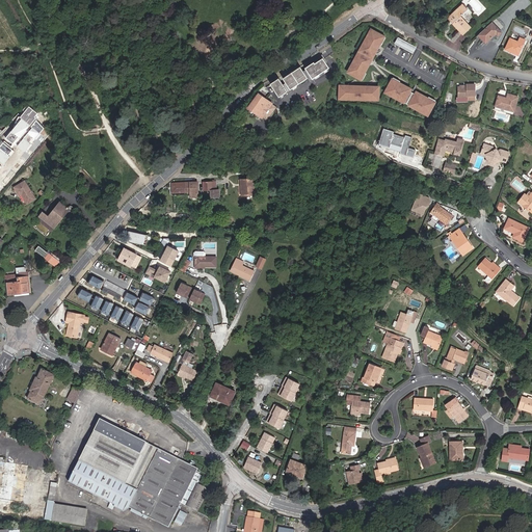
[(468,9),(462,4),(449,17),(454,22),(452,23),(463,34),(471,27),(460,16),(468,9)]
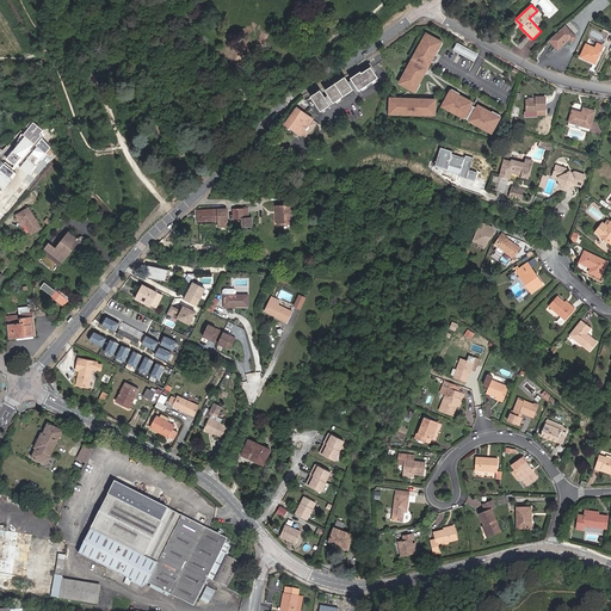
[(575,37),(565,25),(550,39),(559,49),(569,38),(572,41),(575,37)]
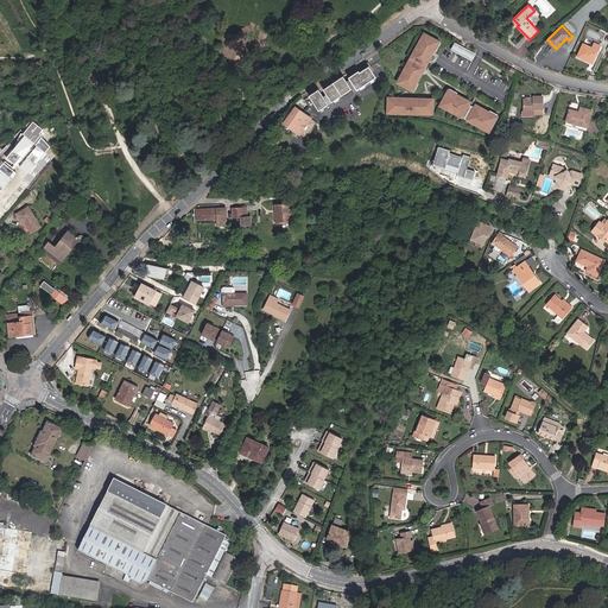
[(417,82),(416,82),(434,49),(435,50),(437,51),(442,43),(428,36),(422,44),(419,43),(418,46),(419,48),(415,56),(413,55),(410,62),(411,62),(406,70),(405,70),(403,74),(406,75),(400,84),(415,92),(419,83),(417,82)]
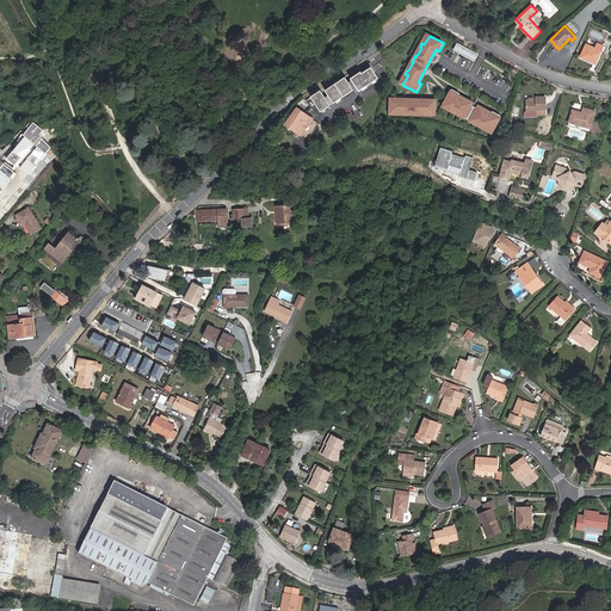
[(596,48),(586,44),(581,56),(596,63),(603,45),(597,43),(596,48)]
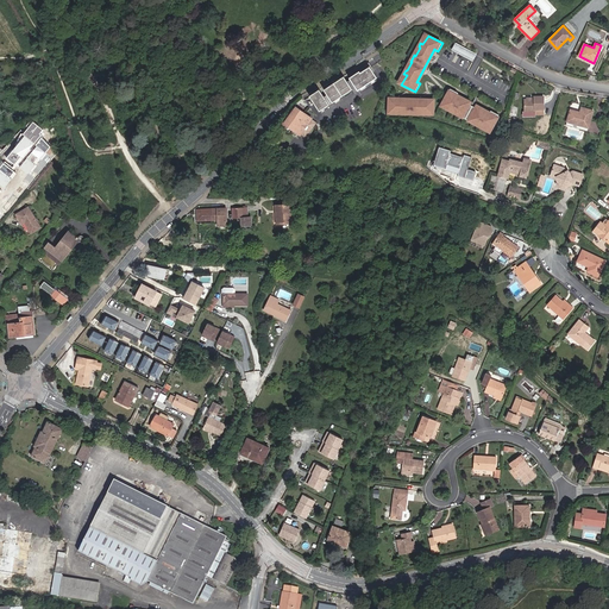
[(434,49),(416,82),(418,82),(435,50),(434,49)]
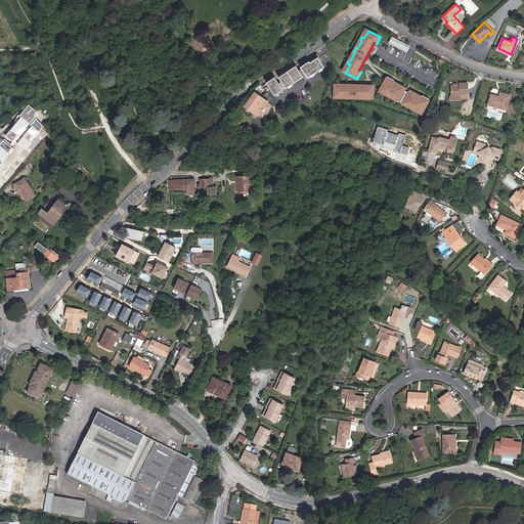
[(406,51),(409,47),(399,42),(397,46),(406,51)]
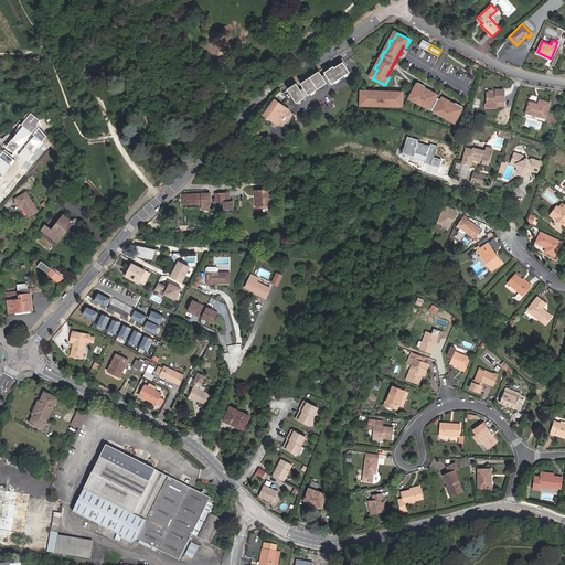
[(296,84),(287,89),(297,105),(331,82),(333,84),(350,73),(342,62),(322,76),(319,72),(300,84),(302,87),(300,89),(296,84)]
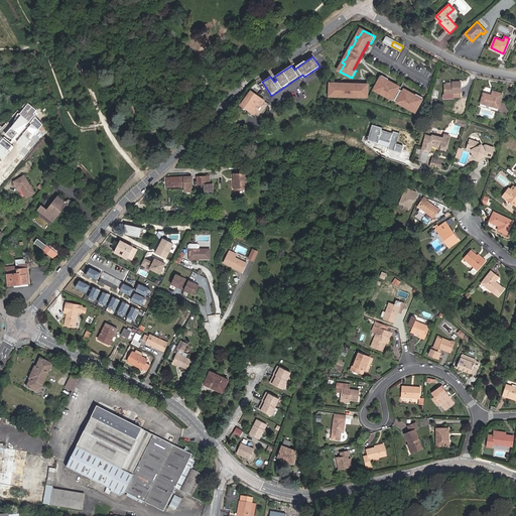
[(414,97),(414,98),(386,84),(387,82),(388,80),(381,76),(375,89),(382,93),(381,95),(384,96),(385,95),(392,99),(391,100),(397,103),(397,102),(404,106),(404,107),(407,109),(408,106),(416,111),(422,99),(415,95),(414,97)]
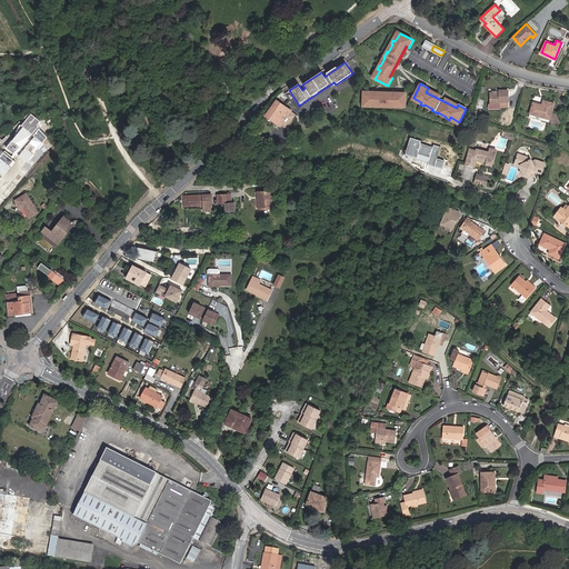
[(426,92),(457,108),(457,107),(427,90),(426,92)]
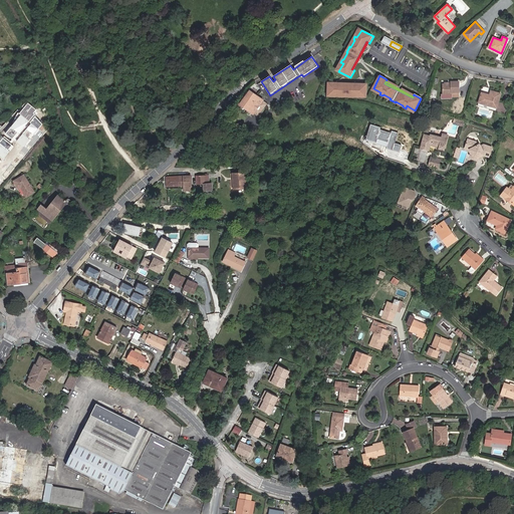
[(443,84),(443,94),(451,94),(451,92),(459,92),(459,81),(451,81),(451,83),(443,84)]
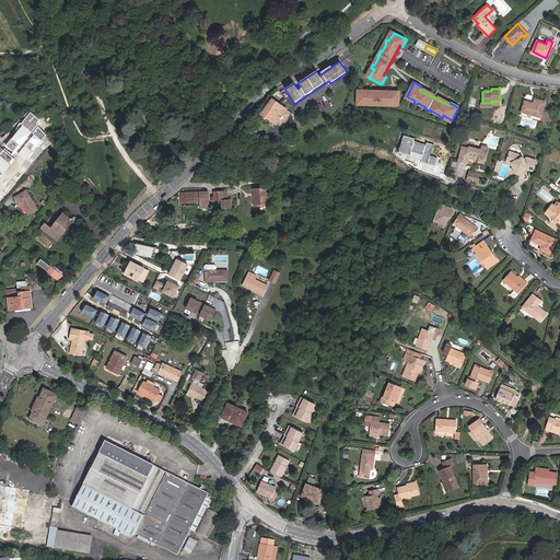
[(393,104),(398,104),(399,92),(394,92),(394,93),(384,93),(384,91),(373,91),(373,93),(363,92),(363,91),(358,90),(358,102),(363,103),(363,104),(372,104),(372,103),(384,103),(384,104),(393,105),(393,104)]
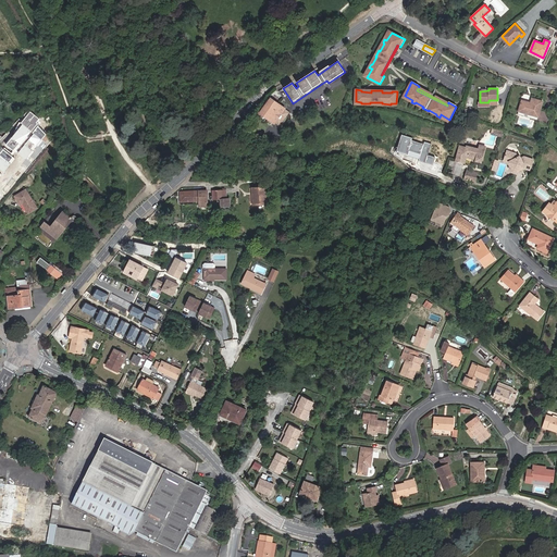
[(280,126),(291,112),(271,98),(260,112),(280,126)]
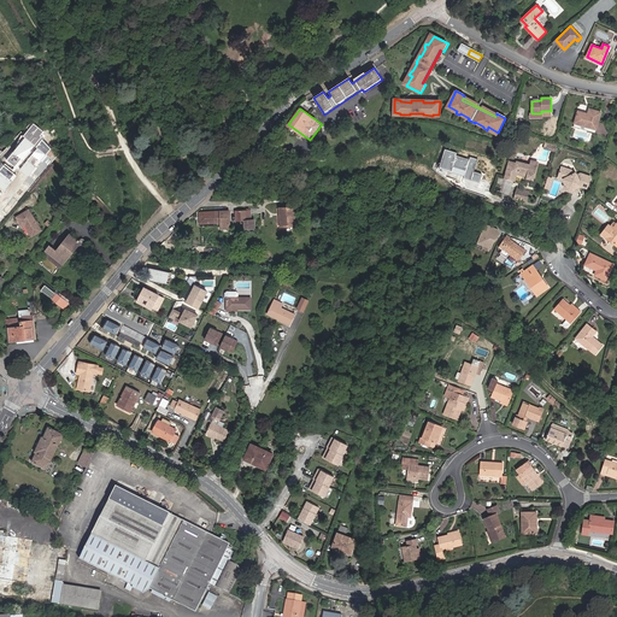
[(595,133),(601,112),(589,109),(588,113),(579,111),(575,123),(574,127),(595,133)]
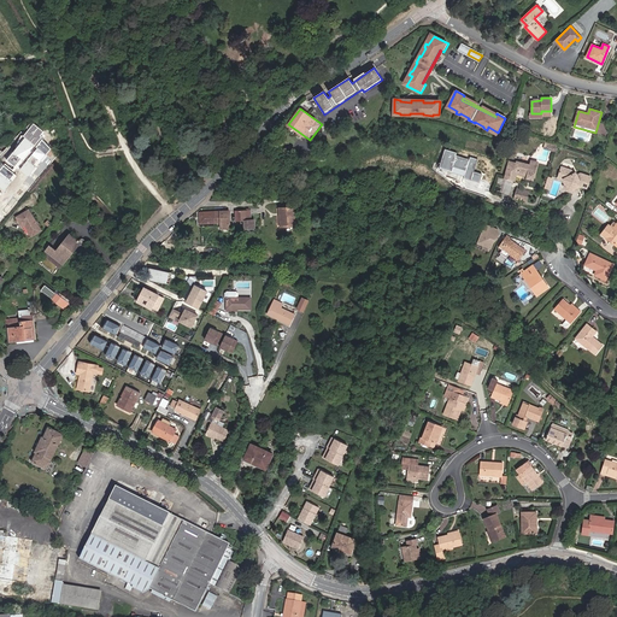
[(464,178),(480,182),(482,174),(474,171),(477,159),(470,157),(469,159),(456,156),(457,153),(445,148),(438,171),(445,177),(458,181),(460,175),(465,176),(464,178)]
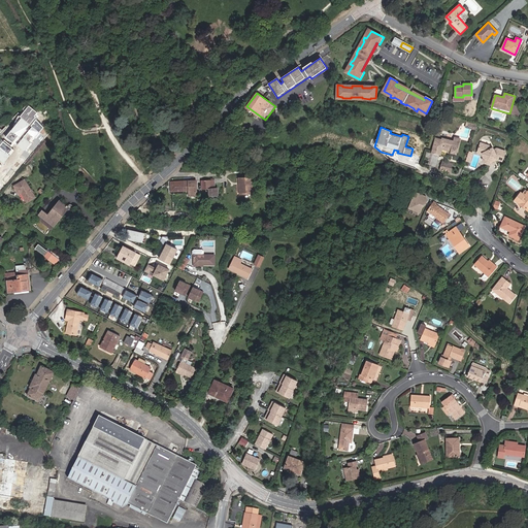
[(451,151),(452,150),(458,151),(461,138),(455,137),(454,140),(442,138),(442,139),(435,138),(432,152),(435,153),(439,154),(440,154),(441,149),(451,151)]
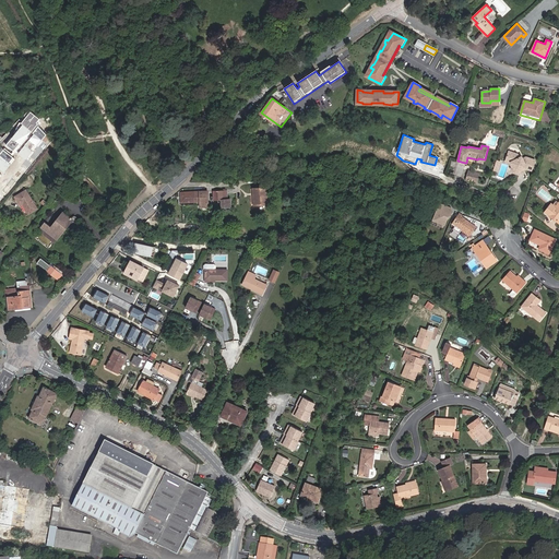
[(520,158),(518,155),(509,152),(506,161),(511,163),(515,171),(518,173),(522,170),(522,169),(524,168),(527,168),(530,169),(532,169),(535,161),(526,158),(523,159),(522,157),(520,158)]
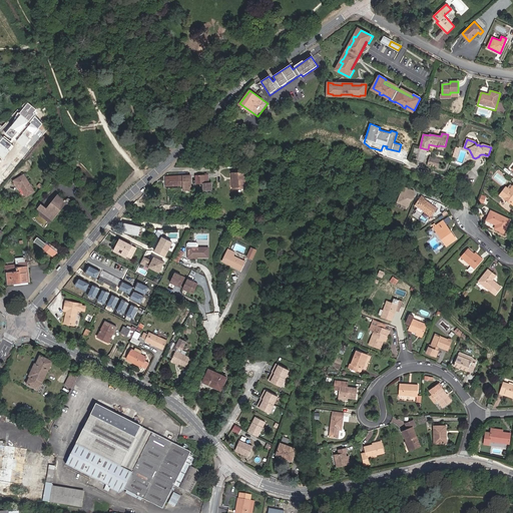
[(488,157),(488,155),(486,155),(484,154),(481,154),(479,155),(479,156),(475,158),(473,157),(469,149),(464,147),(464,149),(468,150),(470,154),(469,154),(471,159),(473,159),(475,160),(475,161),(480,158),(479,157),(482,155),(488,157)]
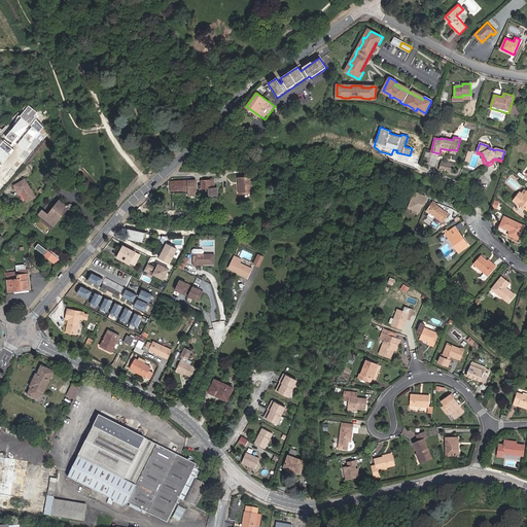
[(253,192),(252,177),(239,177),(240,194),(253,192)]
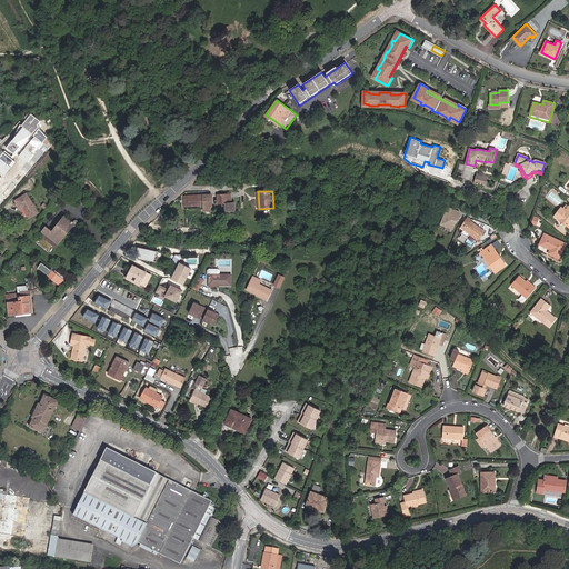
[(38,212),(27,193),(16,200),(21,209),(23,208),(29,218),(38,212)]
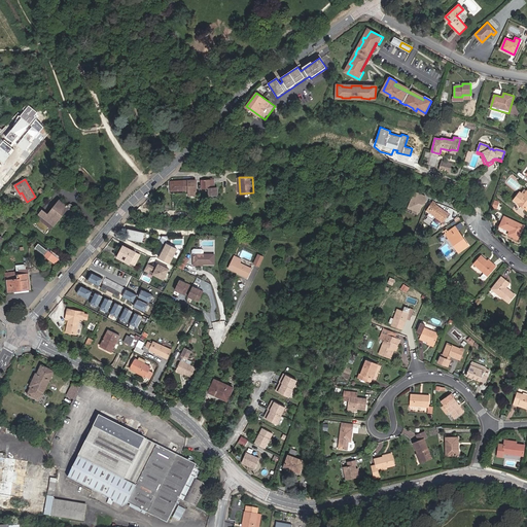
[(215,188),(214,179),(201,180),(202,188),(209,188),(209,195),(217,195),(217,188),(215,188)]
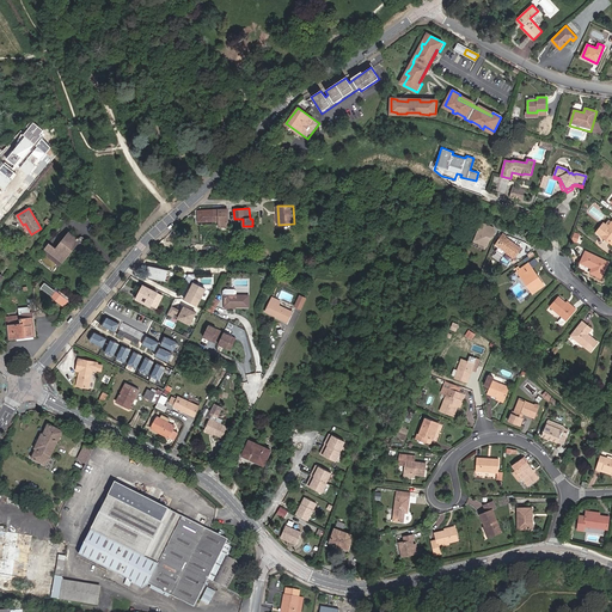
[(197,221),(219,221),(219,224),(228,224),(227,209),(197,210),(197,221)]
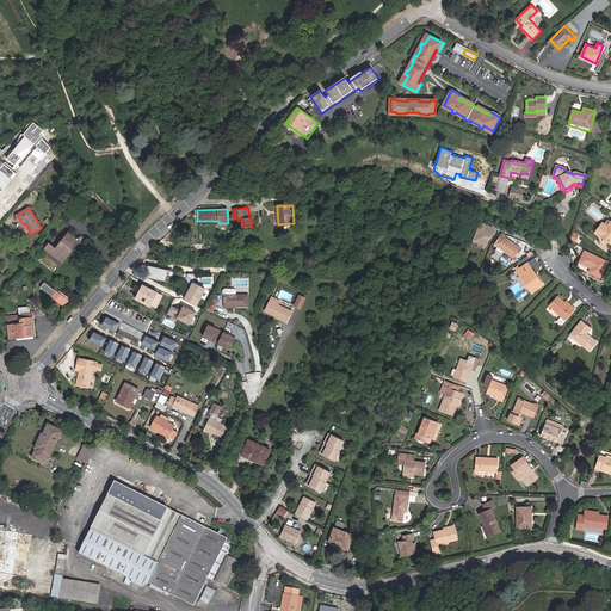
[(481,221),(471,241),(487,248),(495,228),(481,221)]
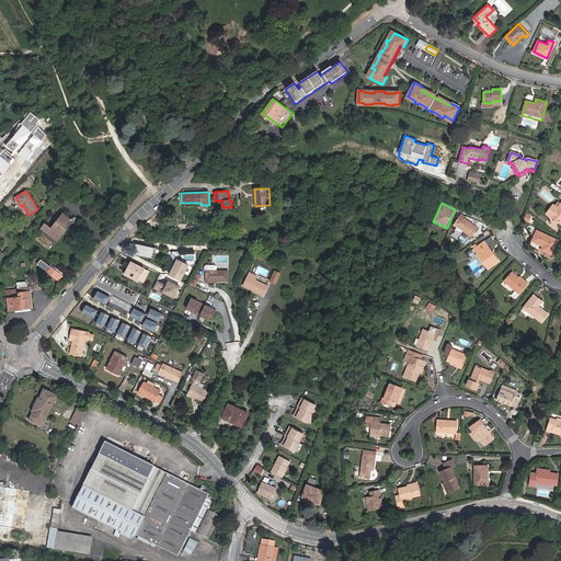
[(551,216),(559,222),(560,219),(560,203),(558,208),(553,204),(547,213),(551,216)]
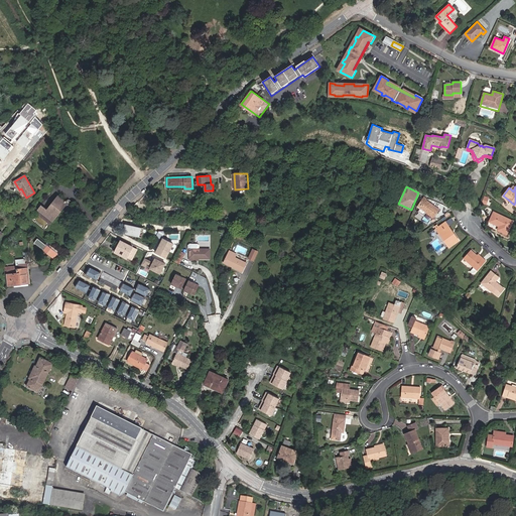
[(40,204),(33,212),(37,215),(48,223),(49,224),(51,221),(52,222),(68,203),(58,196),(47,210),(40,204)]
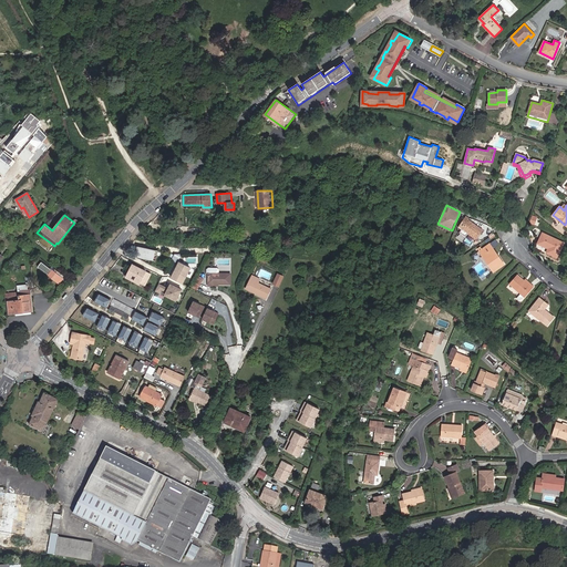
[(461,223),(464,225),(462,228),(467,233),(476,239),(483,230),(468,219),(470,218),(466,216),(461,223)]
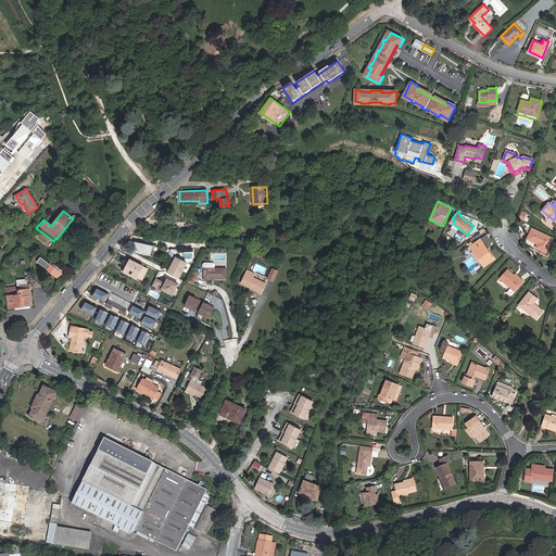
[(546,252),(553,239),(532,228),(528,239),(538,243),(536,248),(546,252)]
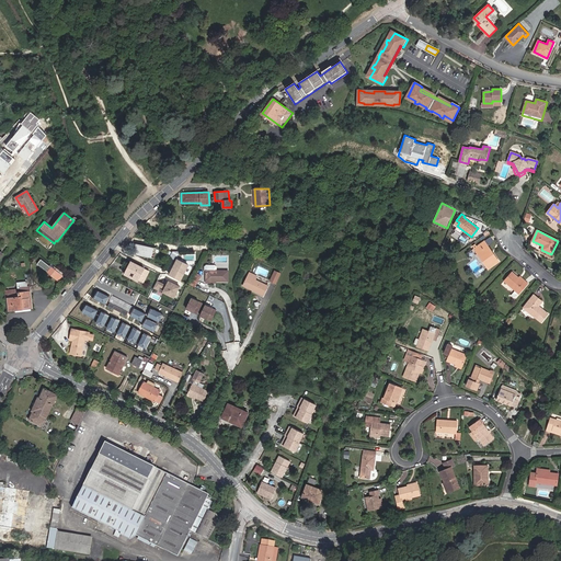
[(492,254),(485,245),(488,244),(485,241),(474,249),(489,268),(499,261),(493,253),(492,254)]
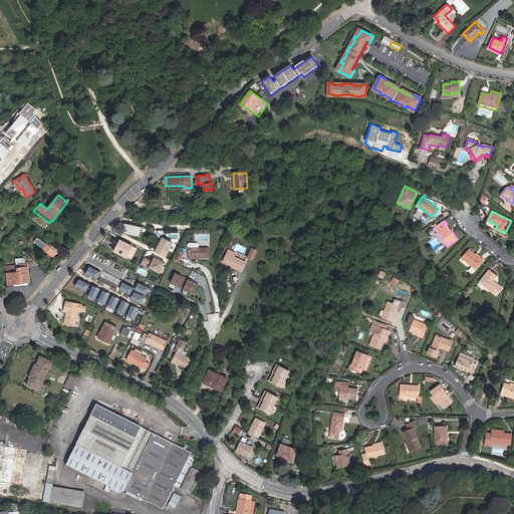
[(124,223),(122,232),(135,235),(137,226),(124,223)]
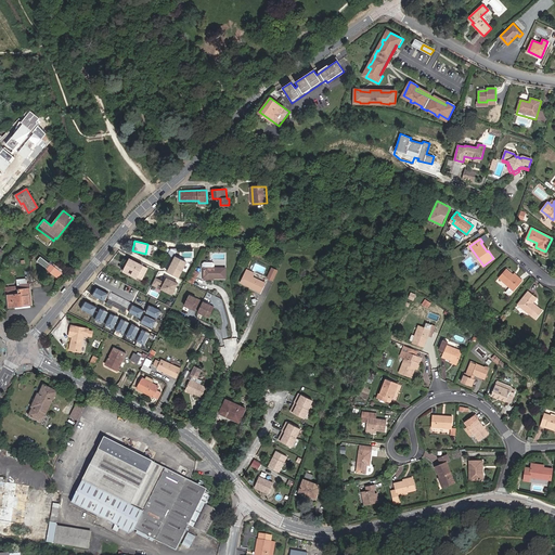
[(171,274),(178,278),(186,262),(176,257),(170,268),(170,269),(173,270),(171,274)]
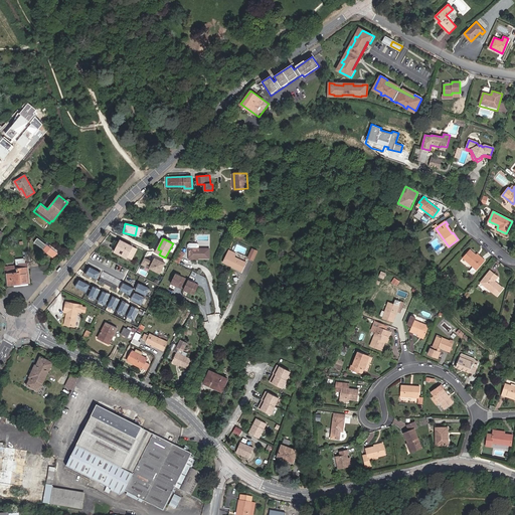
[(122,241),(117,251),(129,258),(134,247),(122,241)]
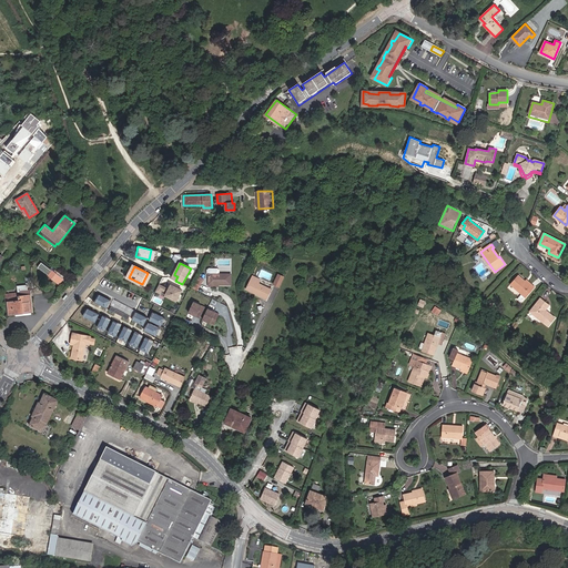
[(213,286),(213,284),(231,284),(231,274),(217,274),(217,267),(209,267),(209,286),(213,286)]
